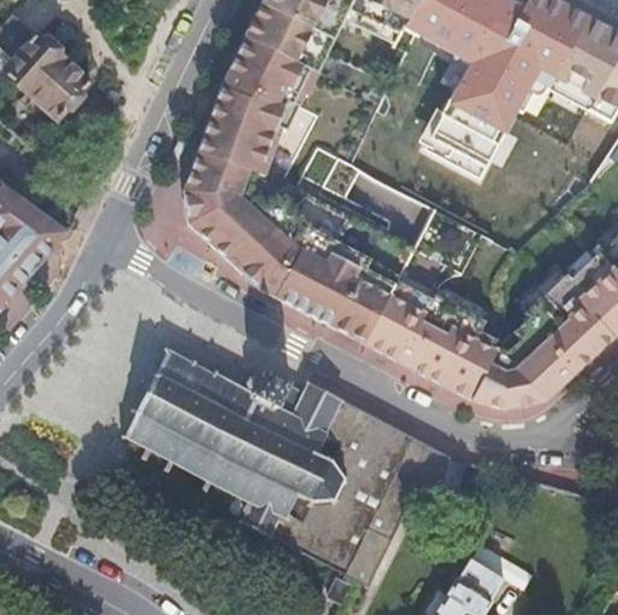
[(328,45),(329,45),(342,18),(347,9),(400,34),(404,28),(408,21),(377,0),(351,0),(348,5),(348,6),(333,0),(264,0),(258,13),(306,33),(328,45)]
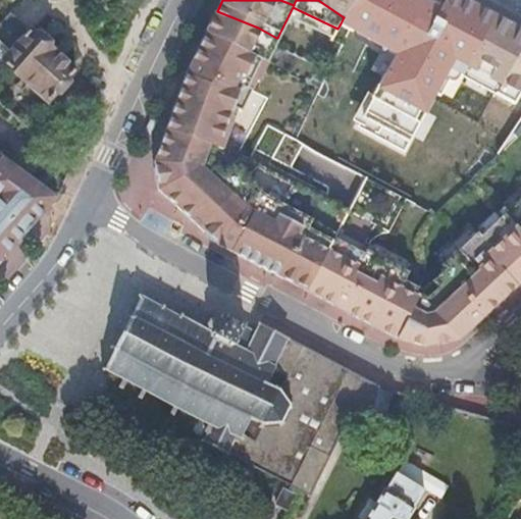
[(318,0),(344,17),(356,0),(318,0)]
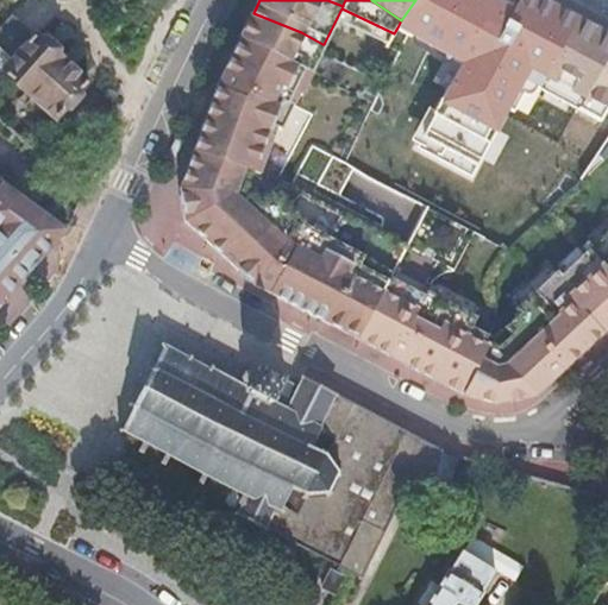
[(415,0),(401,20),(397,27),(461,60),(438,107),(433,106),(418,134),(421,138),(417,145),(472,172),(509,106),(514,107),(524,89),(530,92),(538,84),(577,104),(584,90),(588,93),(607,58),(607,31),(550,0),(415,0)]
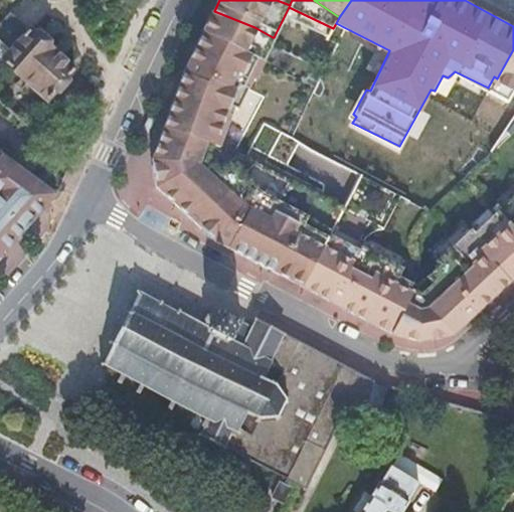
[(289,7),(285,15),(328,37),(330,34),(333,28),(289,7)]
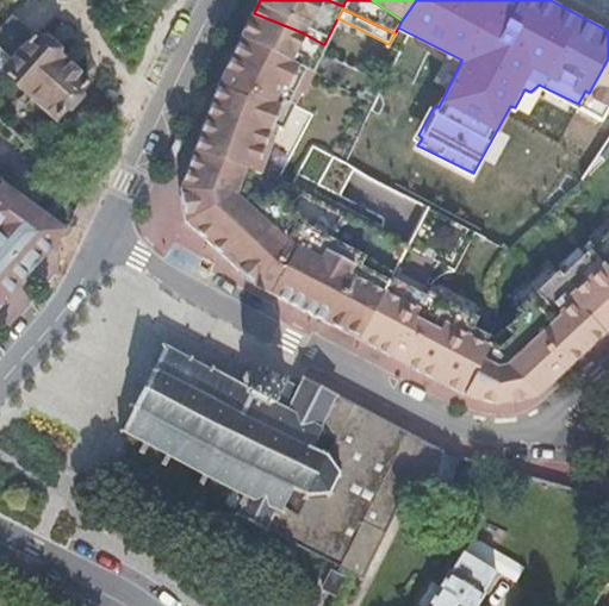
[(19,18),(13,13),(0,27),(0,45),(8,55),(0,64),(0,66),(5,69),(4,72),(56,118),(89,81),(72,64),(33,31),(23,22),(19,18)]
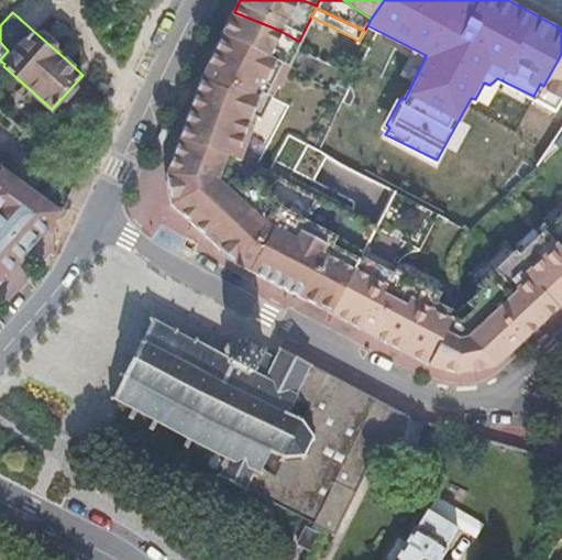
[(235,21),(228,36),(281,63),(287,66),(299,41),(298,41),(278,30),(234,12),(231,19),(235,21)]
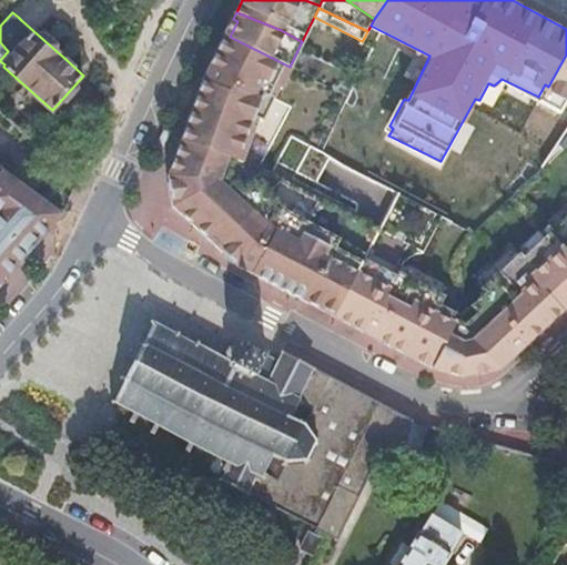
[(233,19),(225,34),(230,37),(238,21),(233,19)]
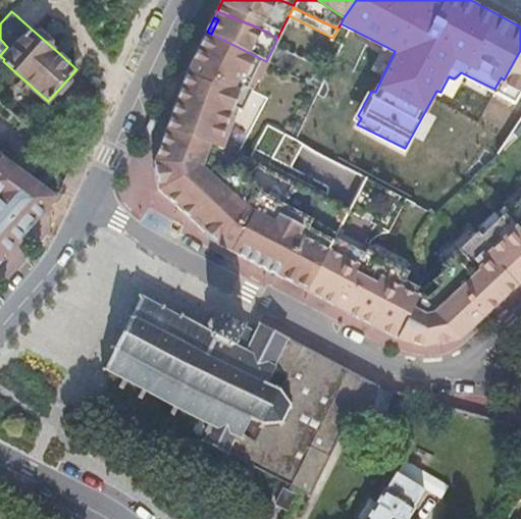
[(241,106),(243,107),(251,89),(247,87),(260,58),(211,34),(207,32),(183,83),(225,104),(236,109),(237,109),(239,110),(241,106)]
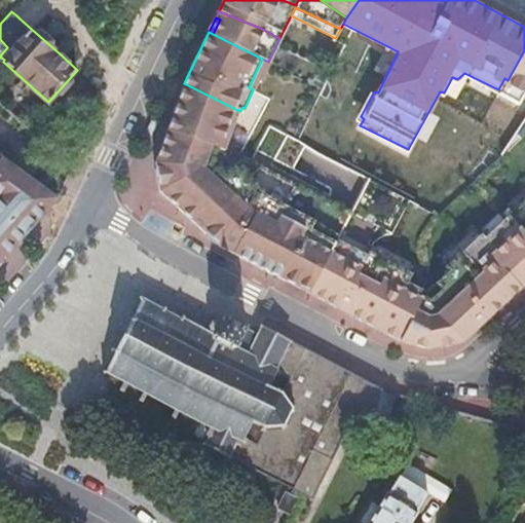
[(524,50),(508,80),(504,78),(498,89),(518,101),(523,92),(524,92),(524,50)]
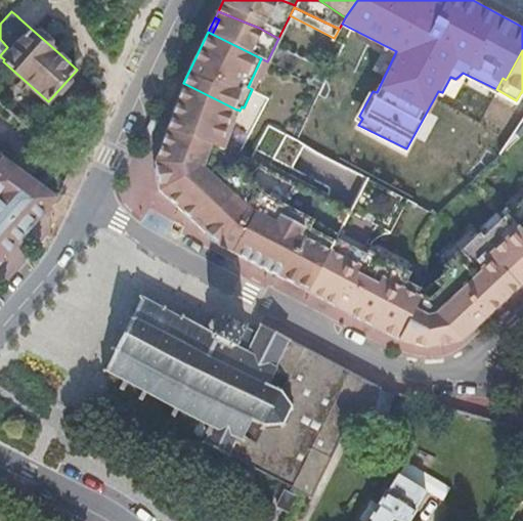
[(248,87),(252,89),(257,80),(259,81),(268,62),(267,61),(261,58),(248,87)]
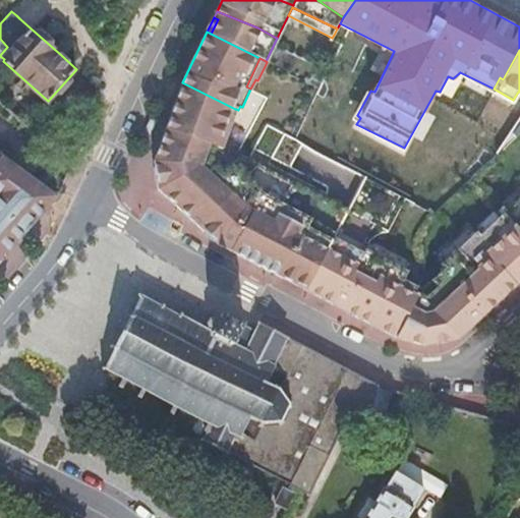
[(197,136),(214,147),(224,117),(232,120),(235,109),(225,104),(182,82),(177,97),(166,127),(157,158),(177,171),(197,136)]
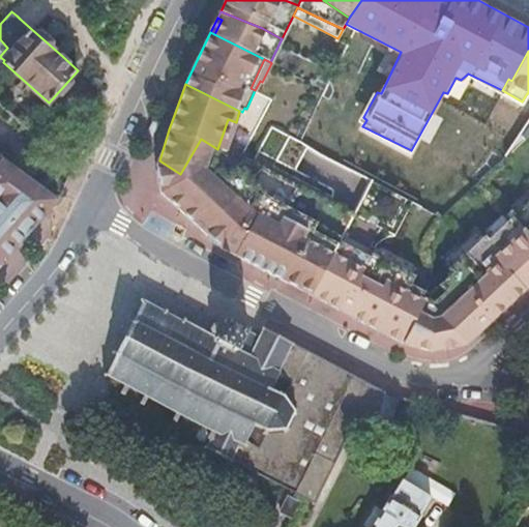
[(360,201),(373,175),(306,144),(311,135),(274,118),(262,144),(275,149),(271,158),(360,201)]
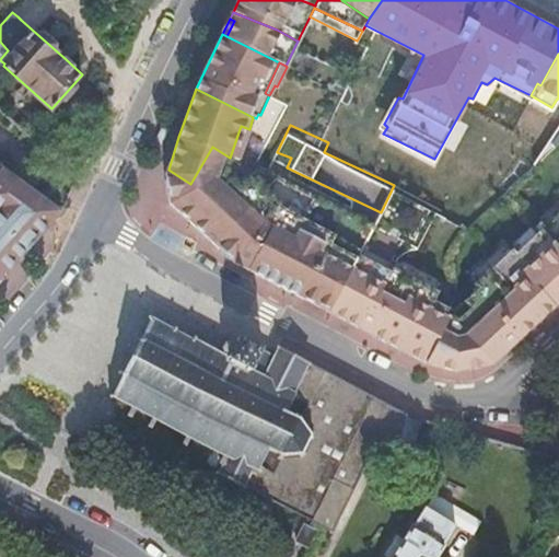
[(230,158),(239,160),(249,129),(241,126),(230,158)]
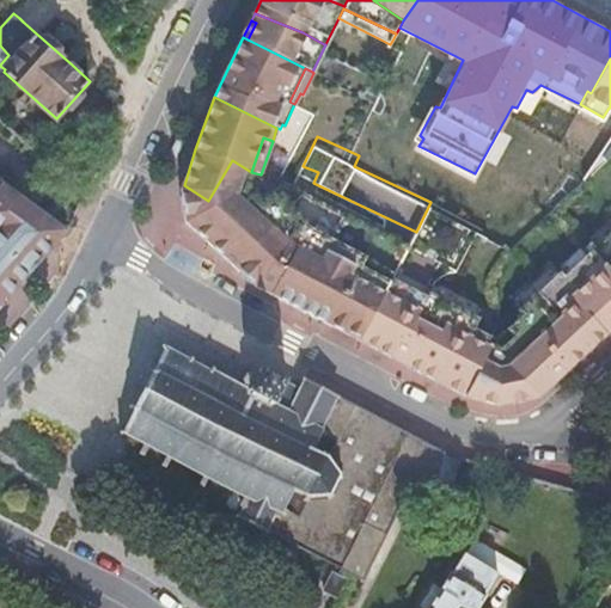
[(232,160),(208,201),(184,185),(183,191),(187,217),(188,222),(233,262),(238,266),(256,244),(239,229),(236,233),(232,231),(250,208),(262,216),(267,210),(270,208),(276,206),(287,194),(251,172),(232,160)]
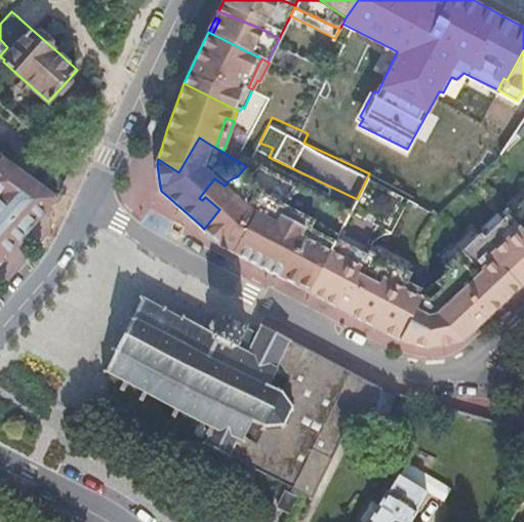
[(256,162),(245,157),(224,150),(215,148),(246,166),(237,176),(232,178),(229,181),(225,186),(214,178),(199,198),(202,200),(205,197),(219,209),(204,229),(222,244),(257,203),(275,184),(251,168),(256,162)]
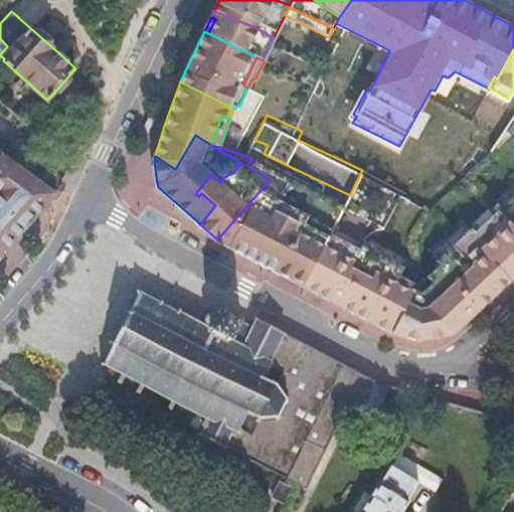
[(37,215),(57,193),(1,153),(0,153),(0,225),(17,237),(37,215)]
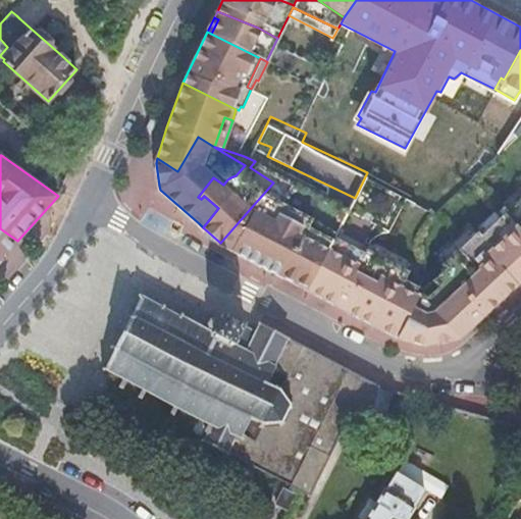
[(293,182),(255,161),(250,167),(273,183),(256,202),(220,243),(230,249),(242,254),(269,221),(290,200),(290,187),(293,182)]
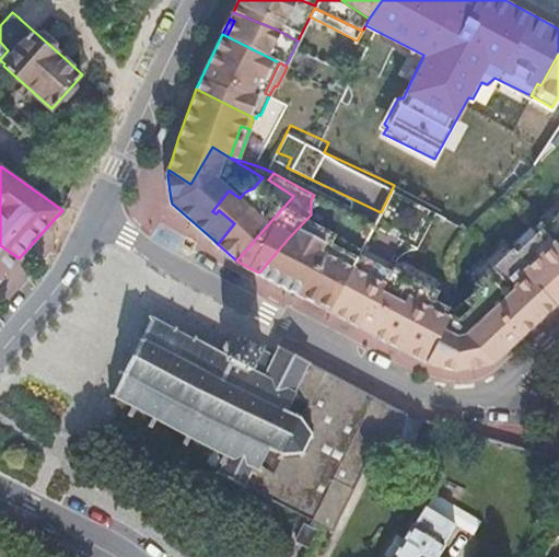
[(361,253),(364,246),(374,225),(373,224),(347,211),(314,195),(311,200),(311,215),(289,238),(259,273),(292,290),(300,294),(319,304),(332,311),(361,253)]
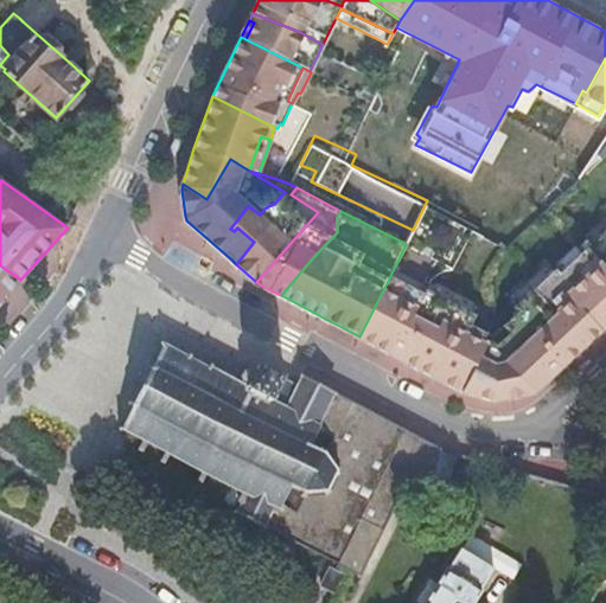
[(586,238),(589,243),(605,228),(605,217),(586,235),(588,237),(586,238)]
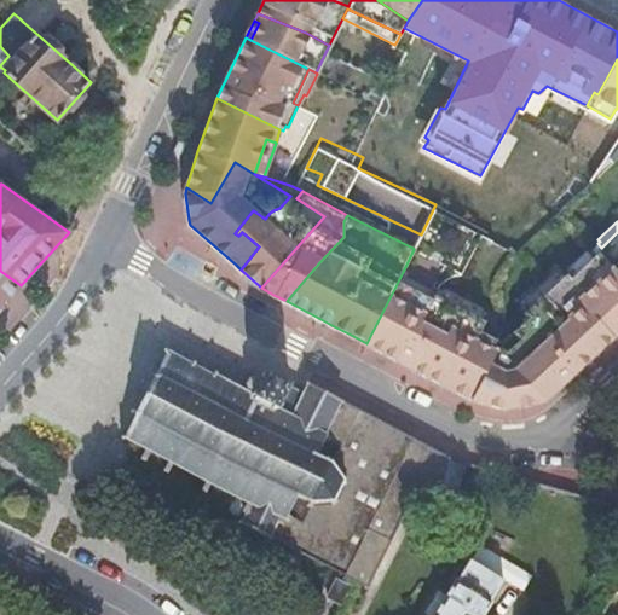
[(617,232),(601,248),(617,264),(617,232)]
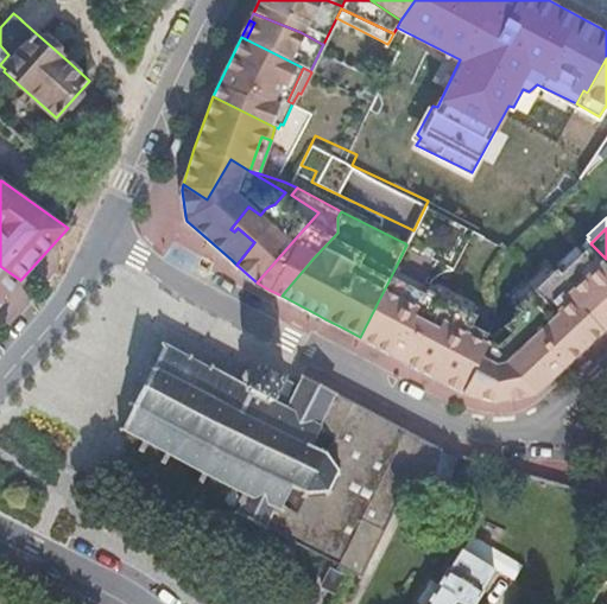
[(561,272),(590,243),(587,239),(579,247),(576,245),(557,264),(558,266),(556,267),(561,272)]
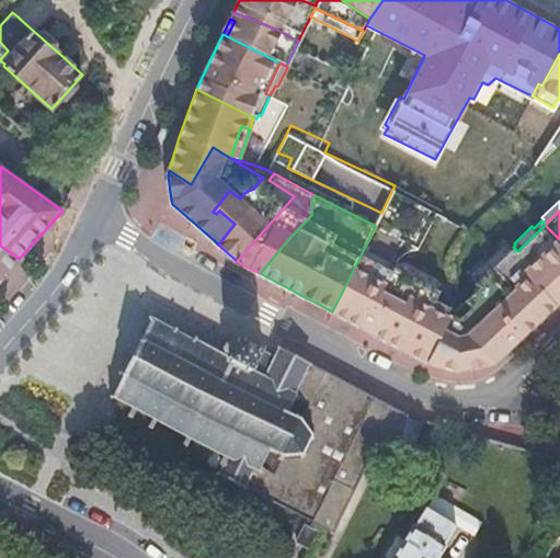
[(547,314),(559,300),(559,239),(545,225),(517,251),(513,247),(511,250),(478,281),(475,283),(479,286),(465,300),(469,305),(461,312),(455,310),(427,362),(458,371),(495,362),(547,314)]
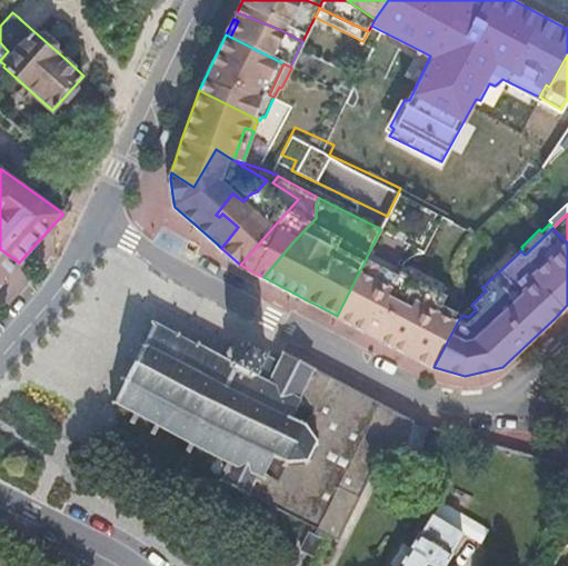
[(485,285),(518,254),(514,248),(511,250),(509,248),(480,276),(482,278),(480,279),(485,285)]
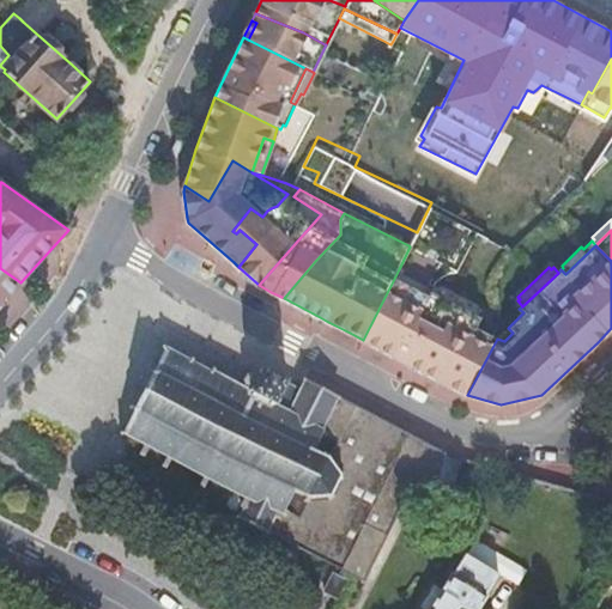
[(0,302),(5,297),(6,299),(20,282),(0,268),(0,302)]
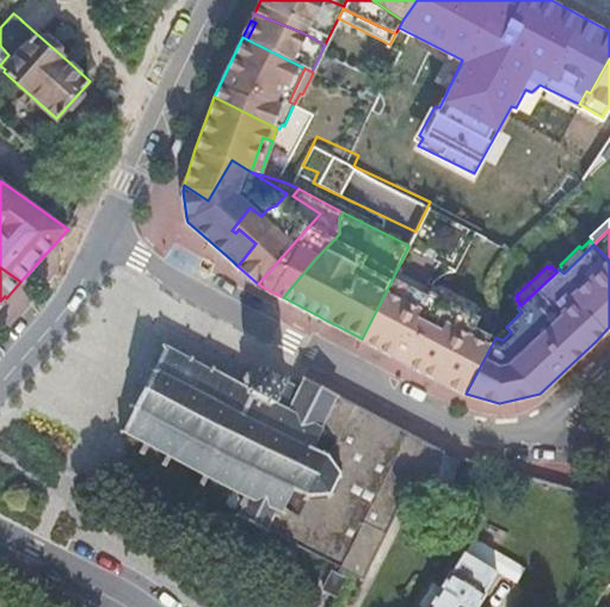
[(417,369),(466,394),(495,338),(475,327),(480,316),(476,315),(433,292),(430,290),(427,295),(394,276),(362,339),(417,369)]
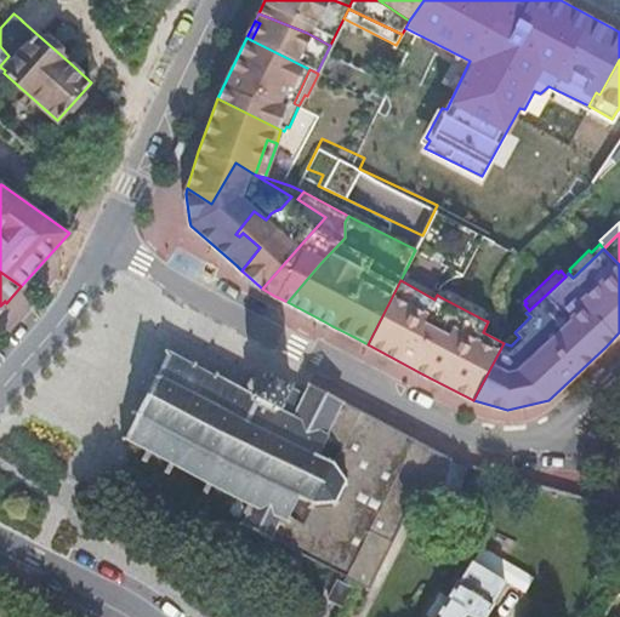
[(441,297),(484,320),(488,314),(485,313),(487,309),(448,289),(447,292),(444,290),(441,297)]
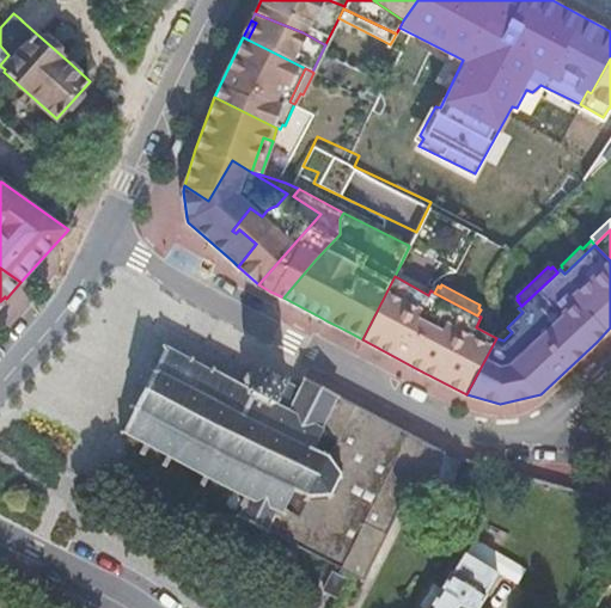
[(340,566),(409,434),(333,392),(260,354),(254,366),(251,364),(244,379),(240,387),(213,373),(217,367),(213,366),(209,370),(193,361),(195,357),(191,356),(189,360),(167,348),(166,344),(162,345),(165,350),(156,368),(150,366),(148,369),(153,373),(138,405),(133,403),(130,406),(136,410),(126,430),(146,442),(140,452),(145,454),(151,444),(169,454),(163,464),(167,466),(173,456),(245,496),(240,504),(245,507),(240,516),(317,556),(340,566)]
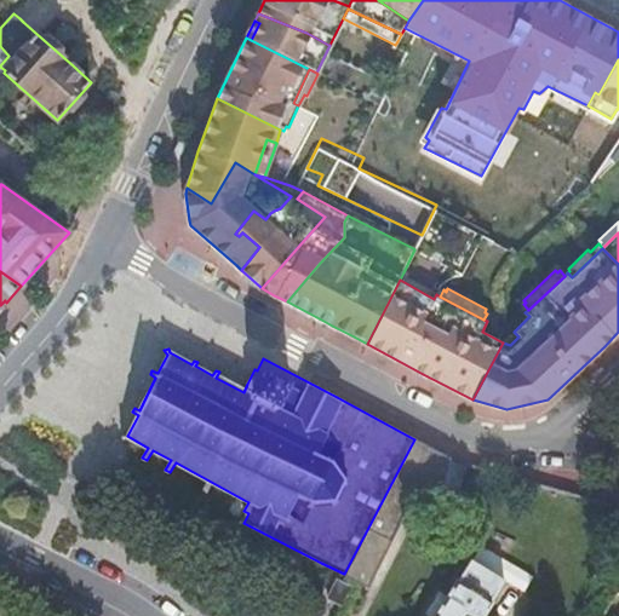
[(344,574),(343,576),(360,583),(367,588),(412,505),(428,514),(437,510),(450,460),(414,439),(344,574)]
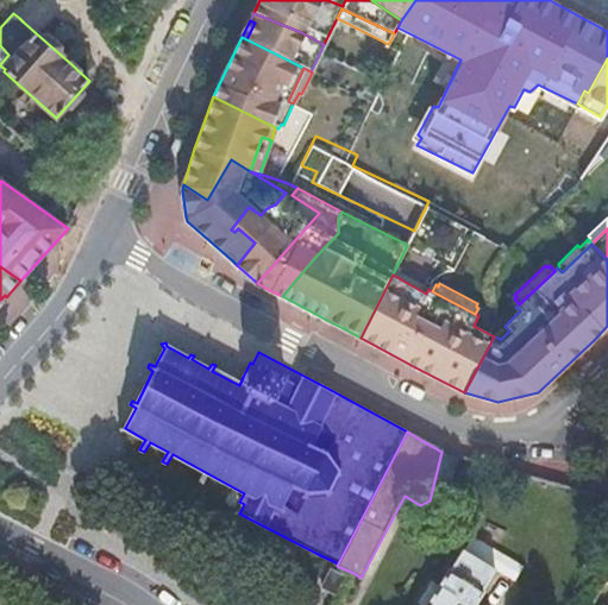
[(475,604),(484,591),(483,590),(495,569),(463,552),(451,572),(449,569),(439,586),(432,581),(420,603),(424,604),(475,604)]
